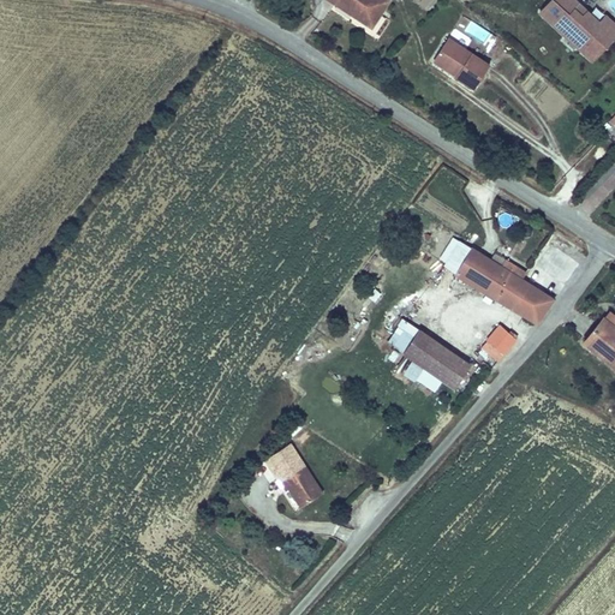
[(326,0),(369,27),(384,1),(382,0),(326,0)]
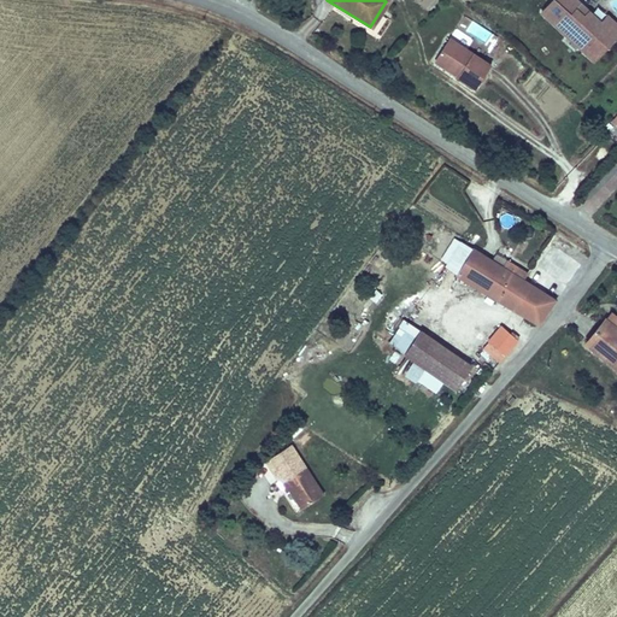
[(593,64),(616,36),(616,23),(598,6),(593,12),(579,0),(548,0),(536,13),(593,64)]
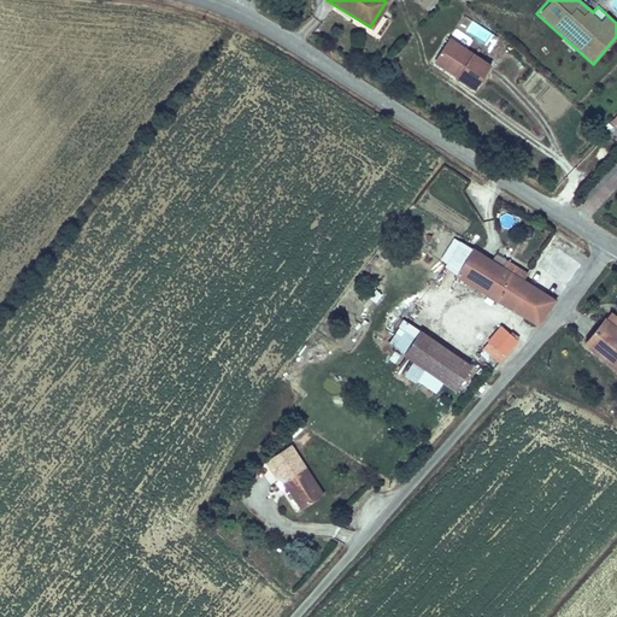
[(486,42),(492,34),(472,19),(465,29),(486,42)]
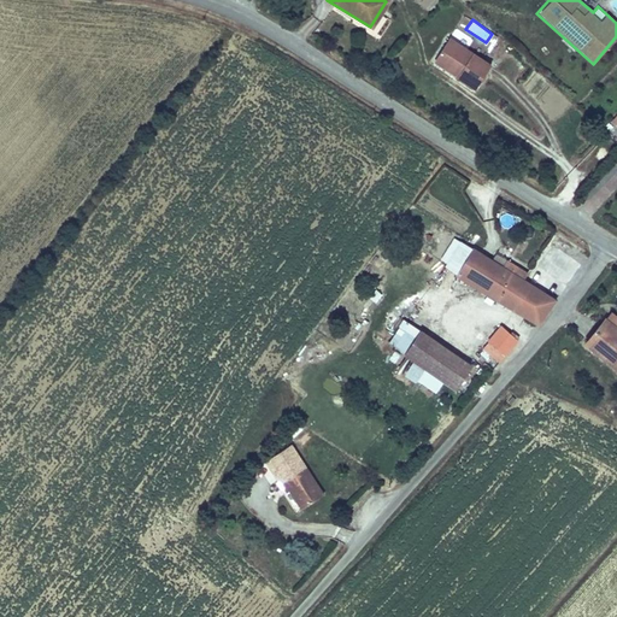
[(448,37),(435,57),(458,72),(456,77),(474,89),(489,65),(448,37)]
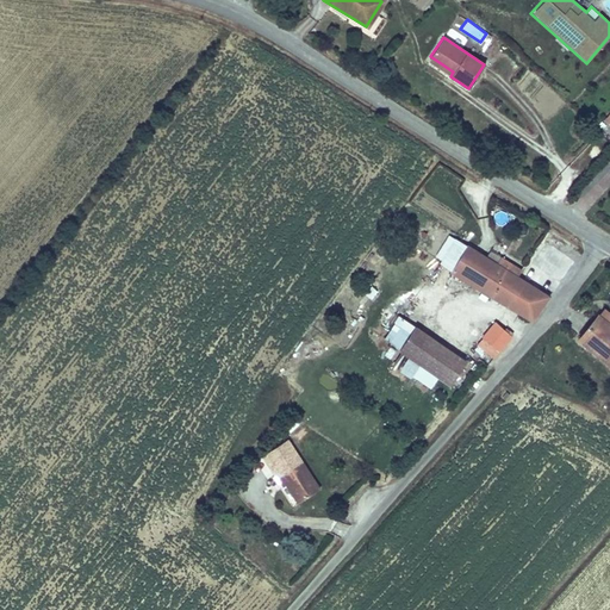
[(453,72),(430,56),(428,61),(450,76),(453,72)]
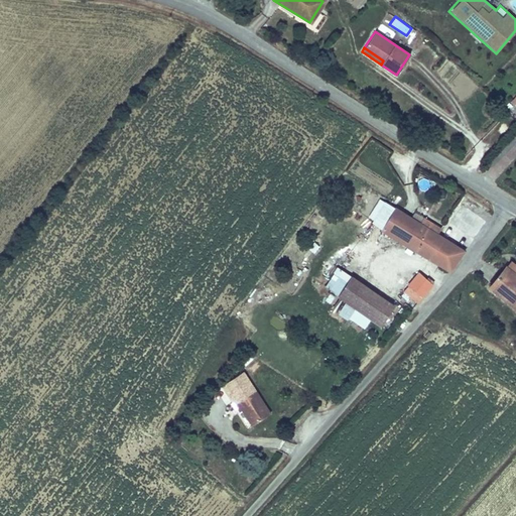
[(361,218),(371,223),(384,204),(374,197),(361,218)]
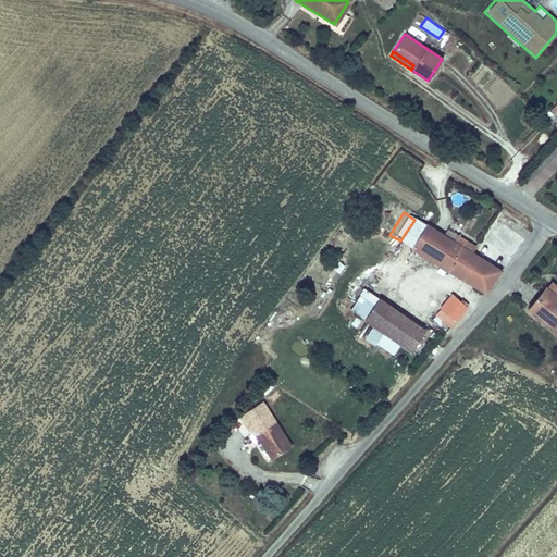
[(485,293),(502,271),(474,255),(456,244),(415,220),(400,240),(400,243),(485,293)]
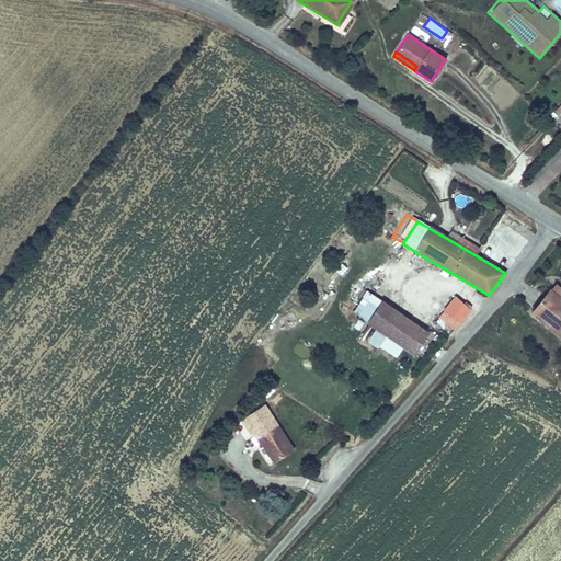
[(459,245),(478,256),(481,250),(462,239),(459,245)]
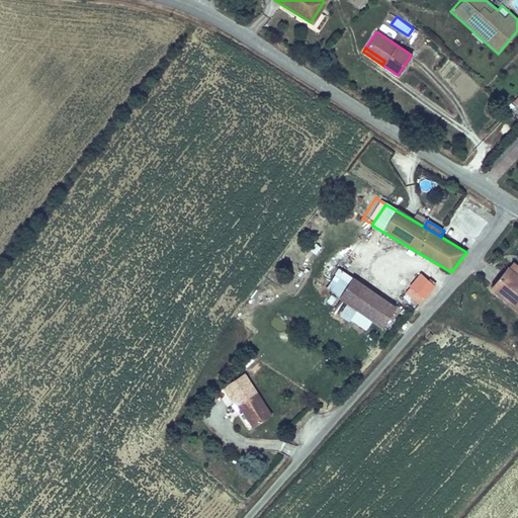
[(517,262),(514,260),(491,288),(517,311),(517,262)]
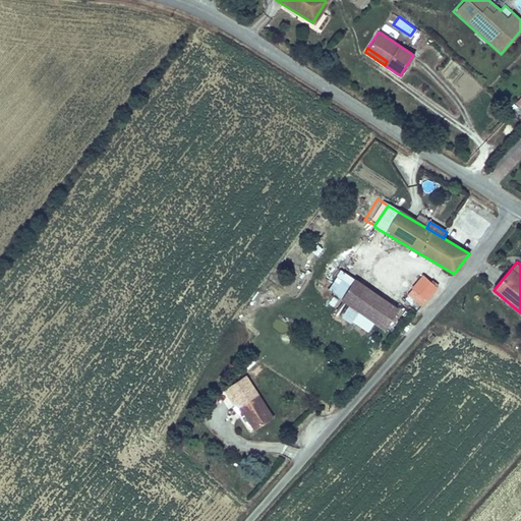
[(341,299),(353,280),(339,271),(334,281),(329,290),(341,299)]
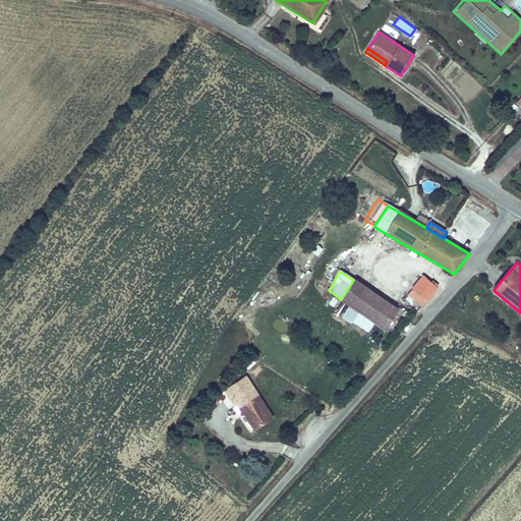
[(329,290),(334,281),(323,274),(316,283),(329,290)]
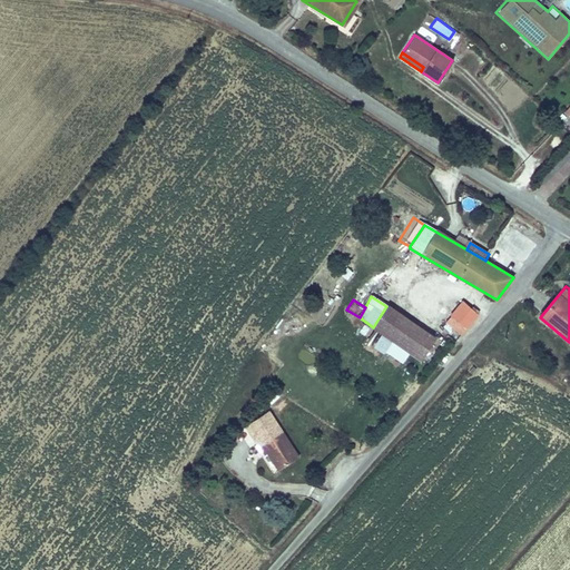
[(445,323),(462,336),(474,318),(470,315),(472,312),(460,303),(445,323)]
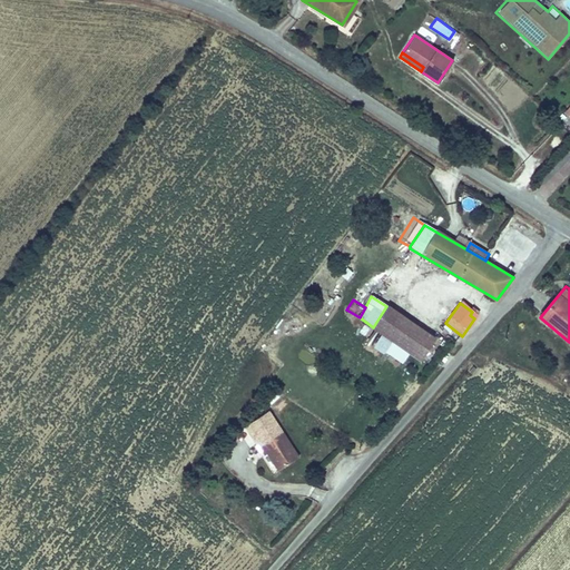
[(433,337),(386,306),(373,327),(380,332),(390,340),(419,359),(433,337)]
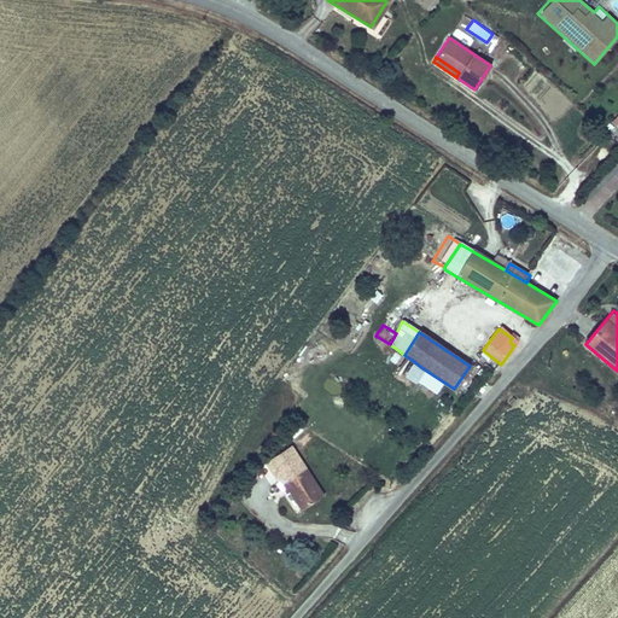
[(415,382),(423,368),(412,360),(402,373),(415,382)]
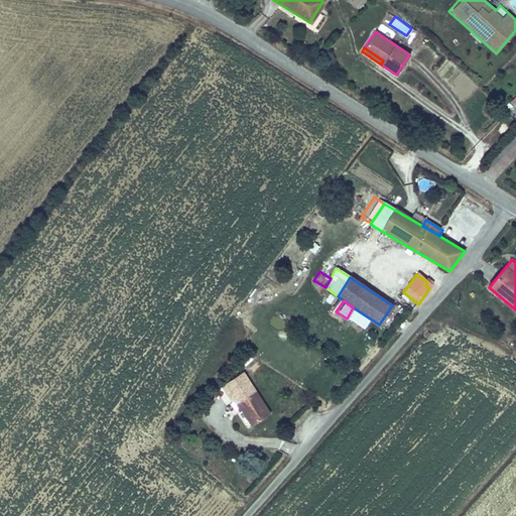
[(234,398),(238,406),(250,425),(270,413),(244,369),(221,383),(230,400),(234,398)]
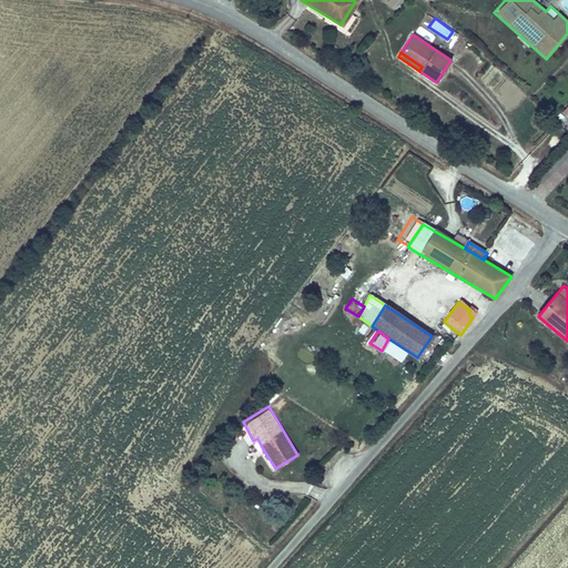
[(255,452),(262,447),(257,438),(253,440),(250,443),(255,452)]
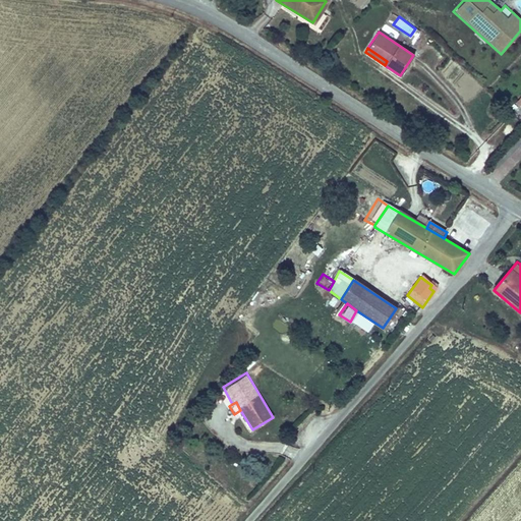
All buildings are outlined.
